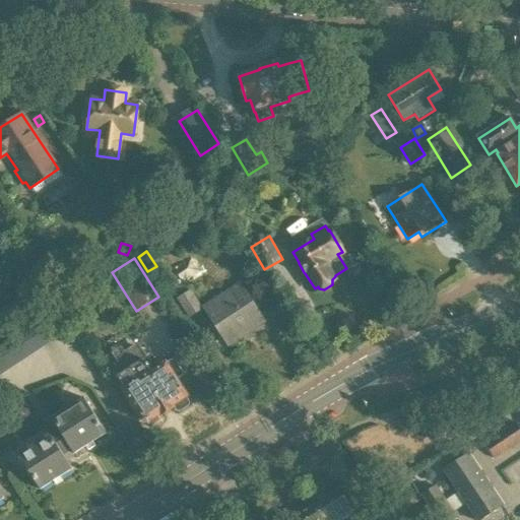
[(205,307),(229,345),(264,322),(241,284),(205,307)]
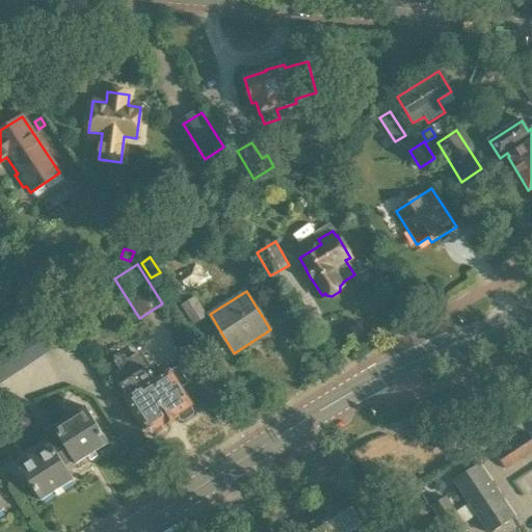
[(56,296),(49,300),(57,313),(63,308),(56,296)]
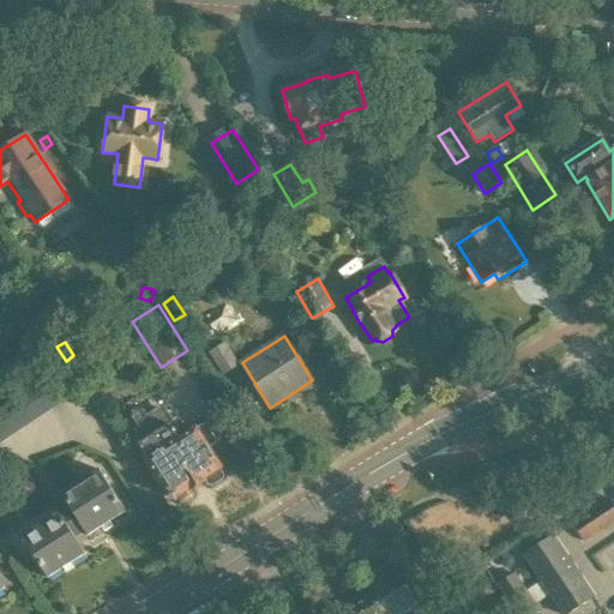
[(224,342),(208,353),(222,375),(239,365),(224,342)]
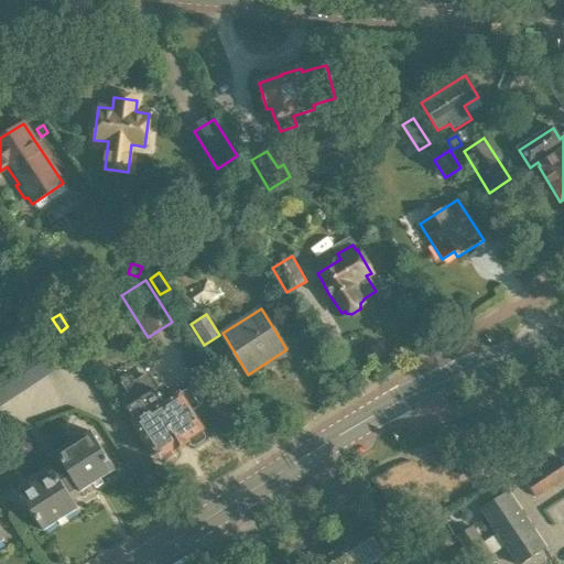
[(69,360),(53,338),(42,346),(57,368),(69,360)]
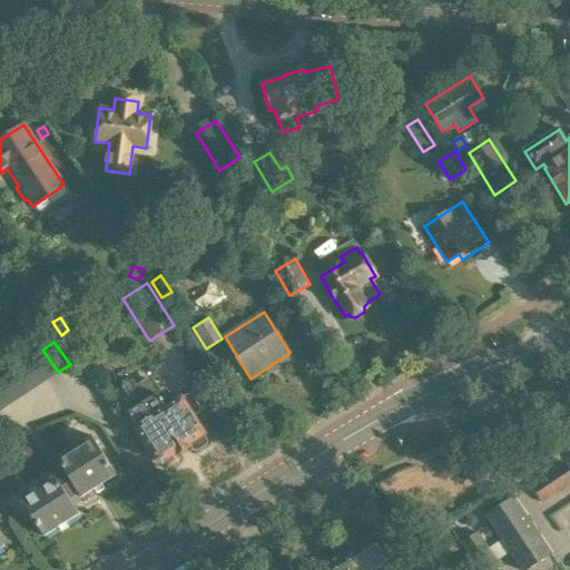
[(42,350),(31,356),(46,380),(58,372),(42,350)]
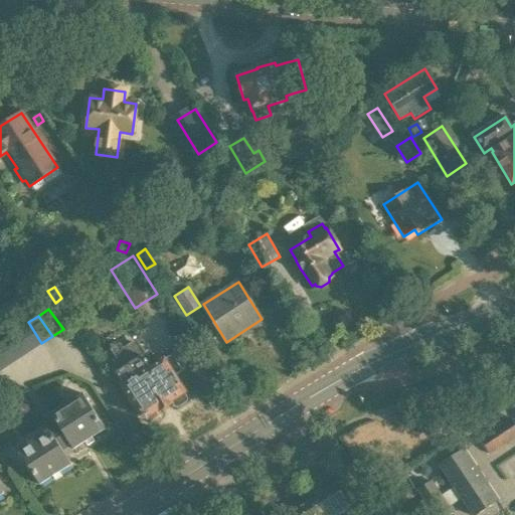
[(28,322),(18,329),(31,350),(41,343),(28,322)]
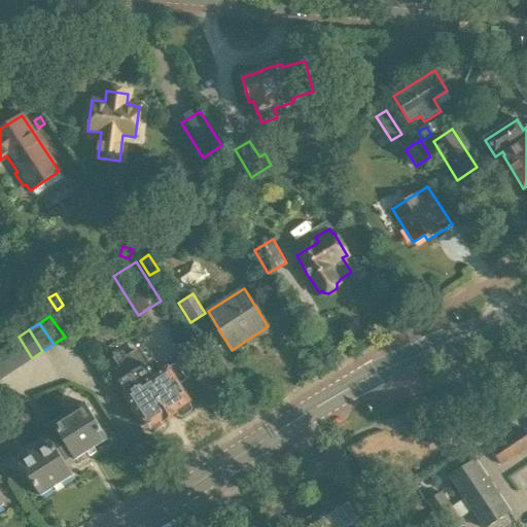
[(19,337),(7,344),(21,365),(32,358),(19,337)]
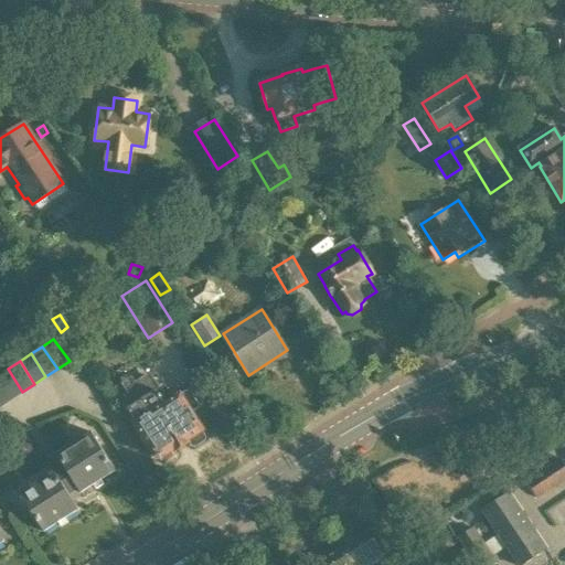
[(8,369),(0,373),(0,381),(11,398),(22,392),(8,369)]
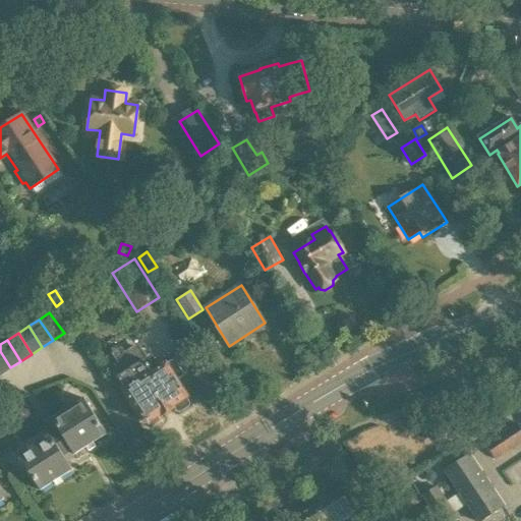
[(123,372),(116,377),(146,422),(147,422),(150,427),(154,428),(162,423),(163,419),(160,414),(172,406),(175,410),(180,412),(187,407),(188,403),(185,398),(187,396),(176,380),(184,374),(174,359),(152,373),(148,367),(150,366),(146,360),(147,360),(140,349),(136,351),(134,348),(126,353),(116,360),(123,372)]
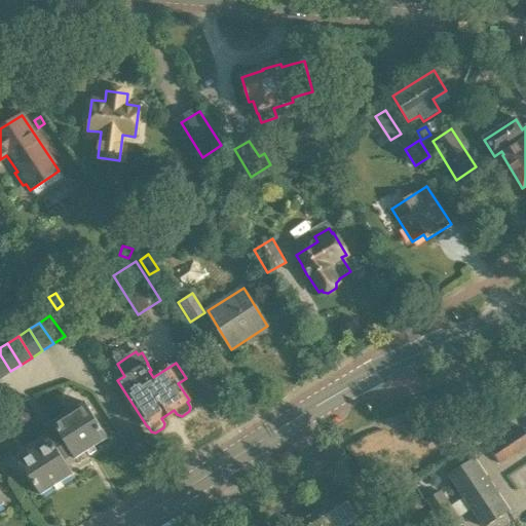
[(0,354),(0,378),(10,371),(0,354)]
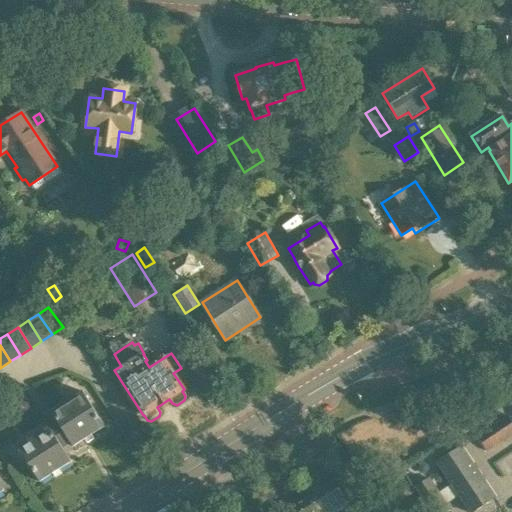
[(60,426),(51,431),(48,427),(16,446),(38,482),(70,462),(62,449),(71,443),(73,447),(105,427),(83,392),(51,412),(60,426)]
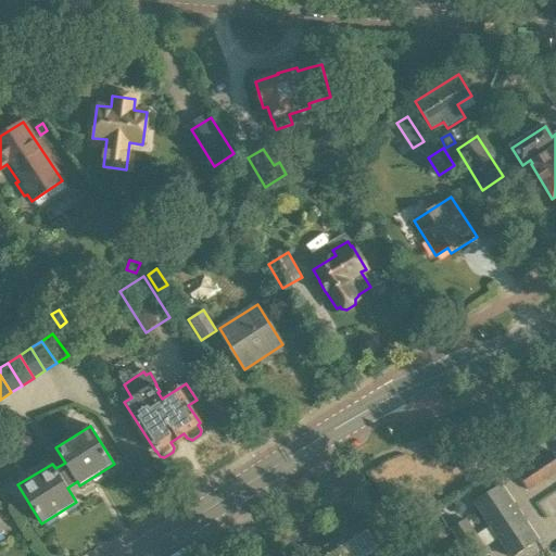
[(516,474),(528,491),(555,472),(555,459),(550,451),(516,474)]
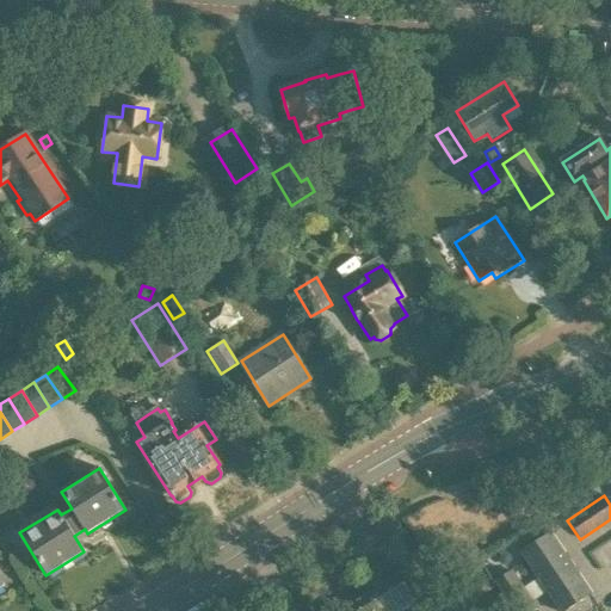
[(522,553),(542,584),(571,565),(551,534),(522,553)]
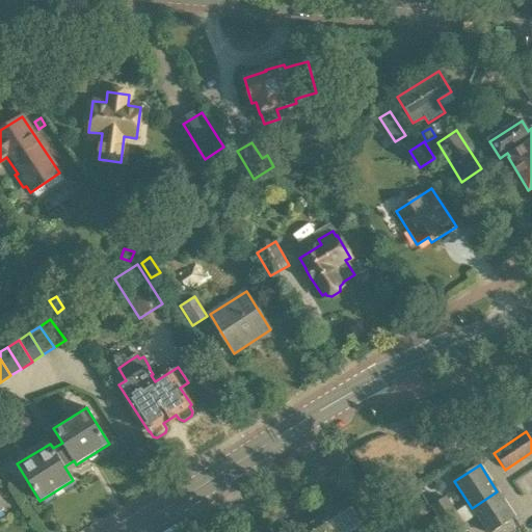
[(497,491),(472,508),(486,531),(493,531),(514,519),(497,491)]
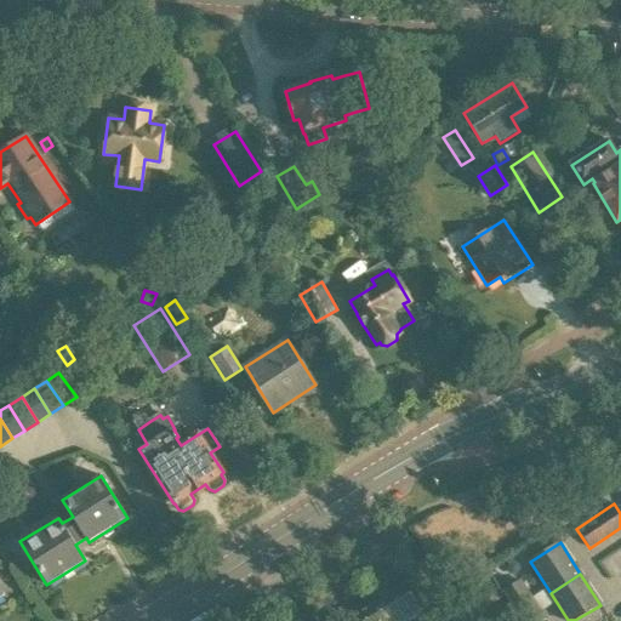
[(522,579),(506,590),(527,620),(543,620),(548,617),(522,579)]
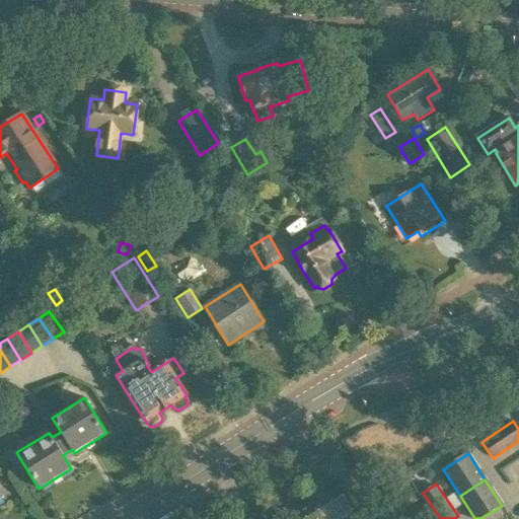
[(365,485),(352,493),(359,504),(372,495),(365,485)]
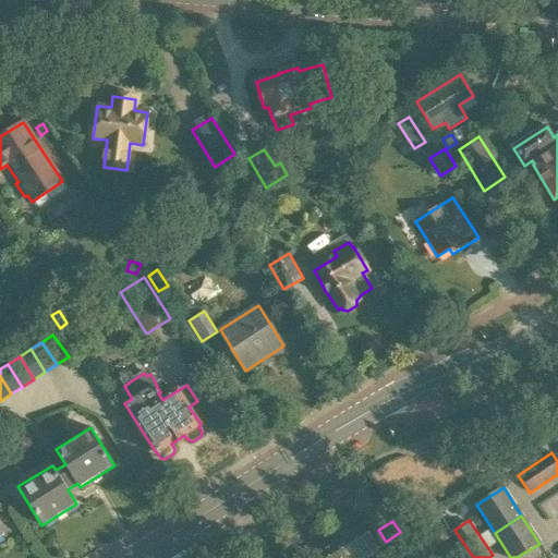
[(365,524),(339,540),(350,557),(384,557),(385,557),(365,524)]
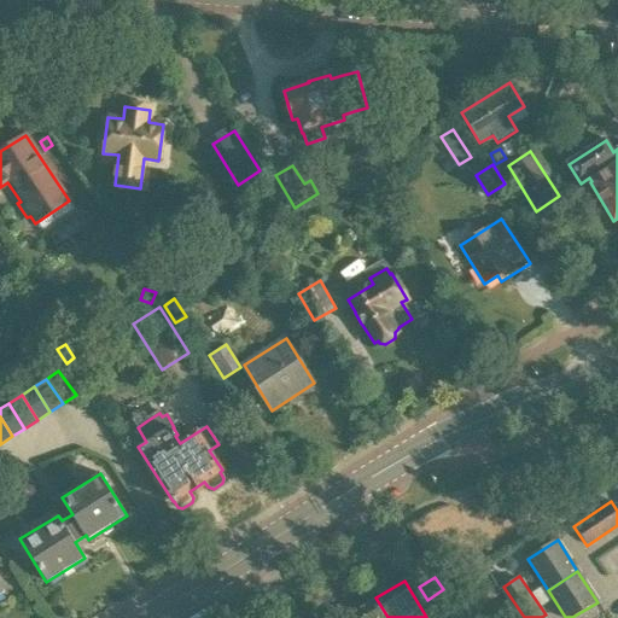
[(388,617),(375,598),(347,616),(347,617),(388,617)]
